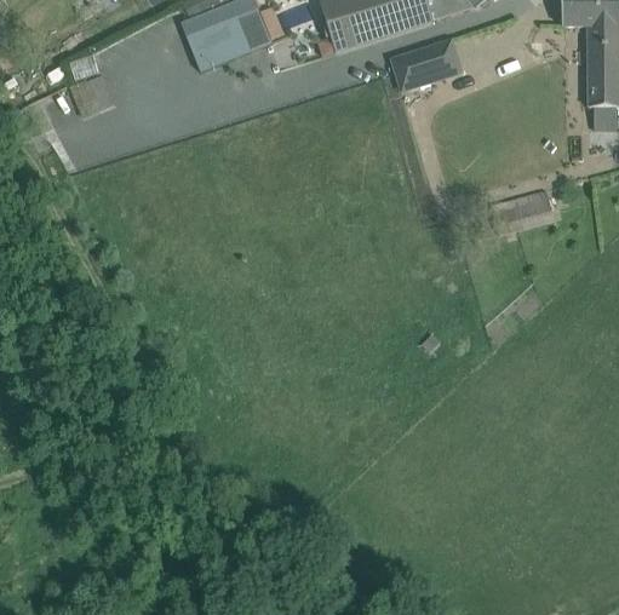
[(179,0),(189,18),(234,0),(179,0)]
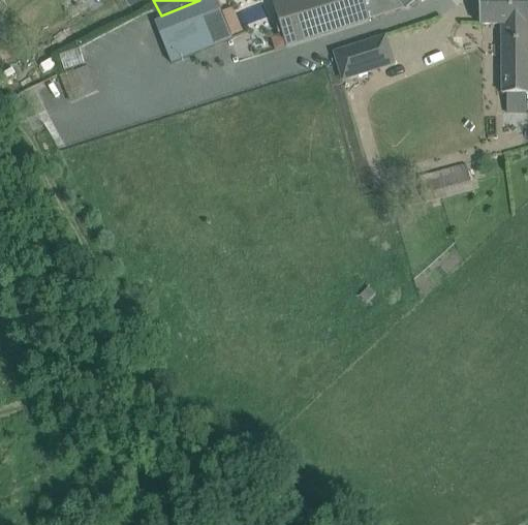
[(166,27),(159,30),(172,60),(231,35),(217,0),(199,0),(161,16),(166,27)]
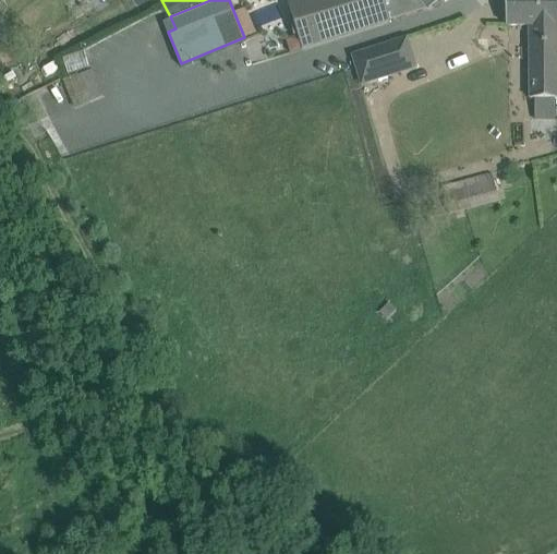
[(286,0),(301,46),(340,33),(389,16),(426,5),(426,7),(437,0),(286,0)]
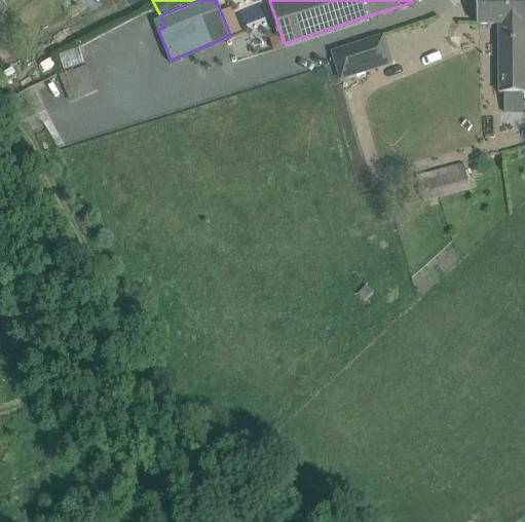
[(476,0),(476,22),(502,22),(503,110),(523,110),(522,90),(524,89),(524,0),(476,0)]
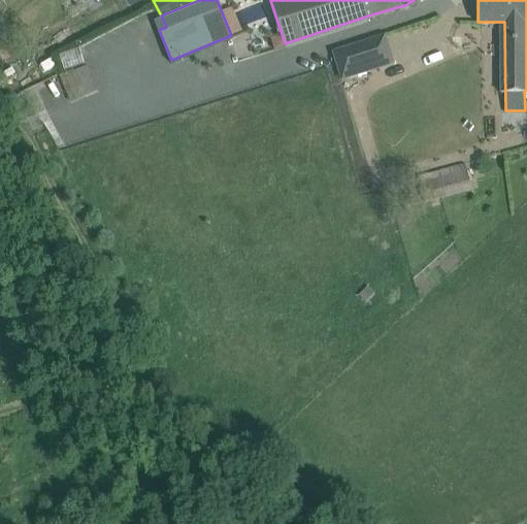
[(394,61),(385,32),(331,48),(340,78),(394,61)]
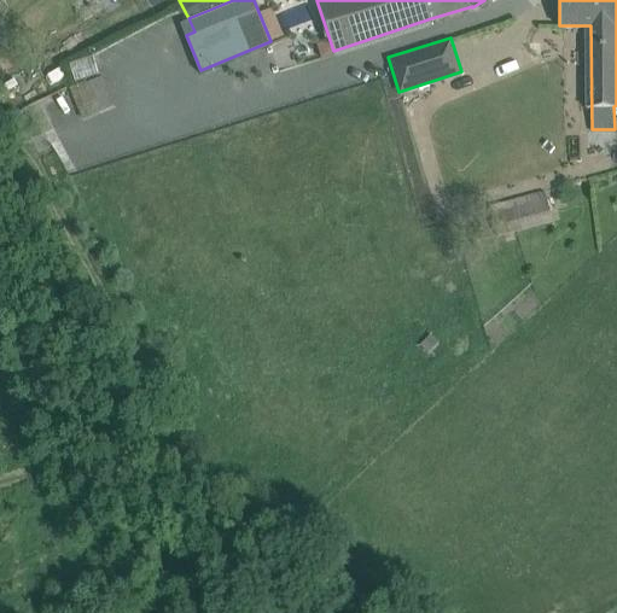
[(24,100),(67,86),(56,52),(12,66),(24,100)]
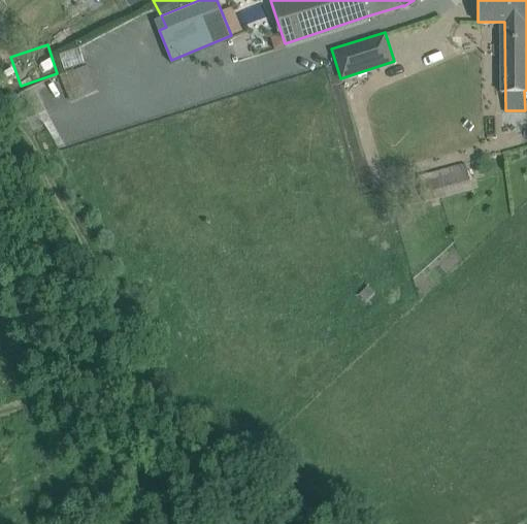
[(87,62),(73,67),(72,65),(59,70),(69,98),(97,89),(87,62)]
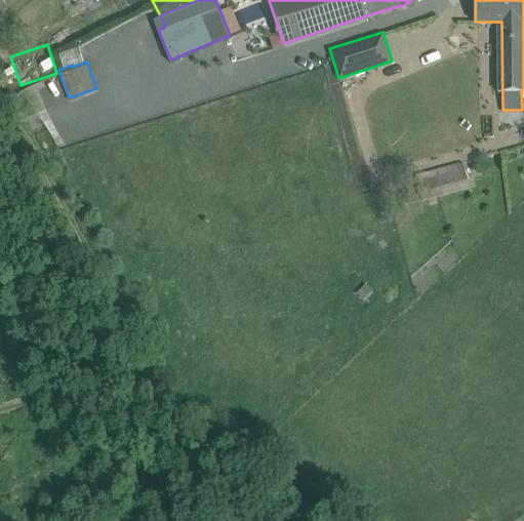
[(469,185),(466,173),(478,170),(474,156),(414,172),(421,197),(469,185)]
